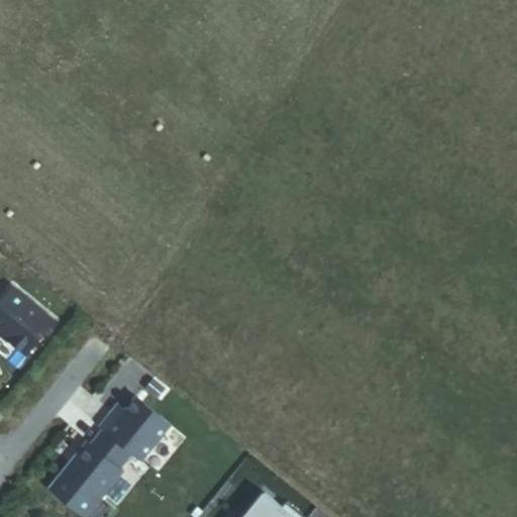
[(55,324),(12,290),(0,304),(0,334),(27,357),(55,324)]
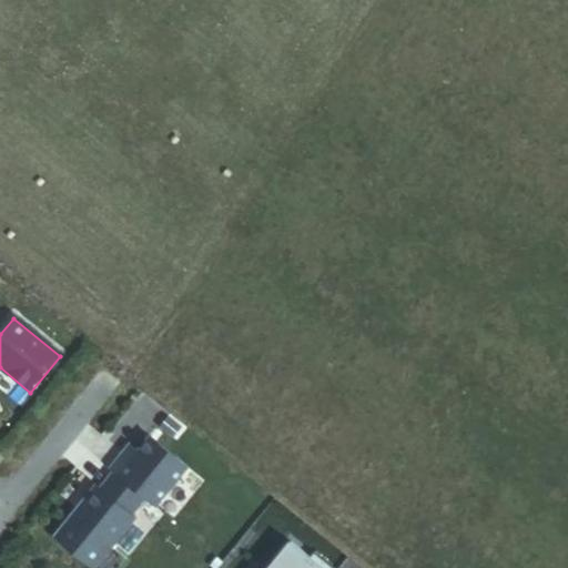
[(145,499),(156,507),(189,468),(152,438),(141,452),(132,462),(123,455),(111,470),(114,474),(145,499)]
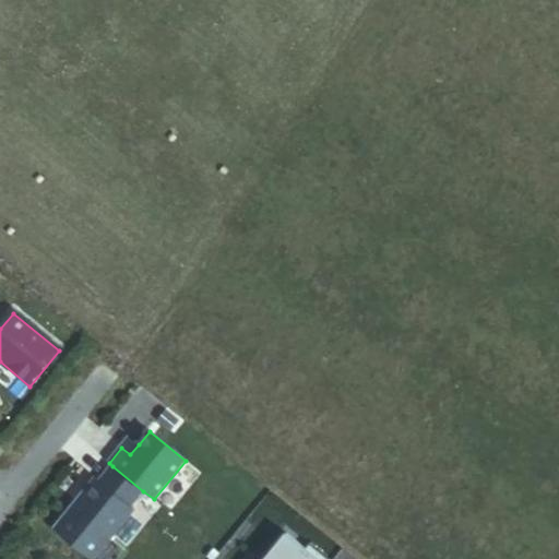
[(130,438),(121,448),(130,454),(139,444),(130,438)]
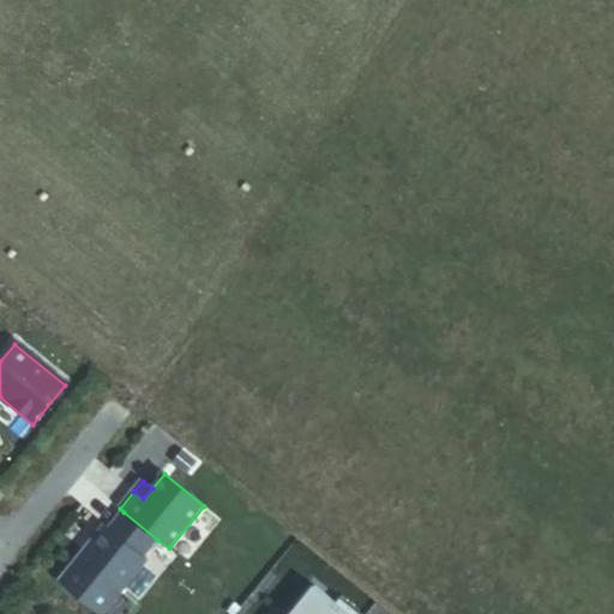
[(104,527),(60,582),(98,613),(103,613),(146,561),(143,558),(157,540),(124,512),(109,530),(104,527)]
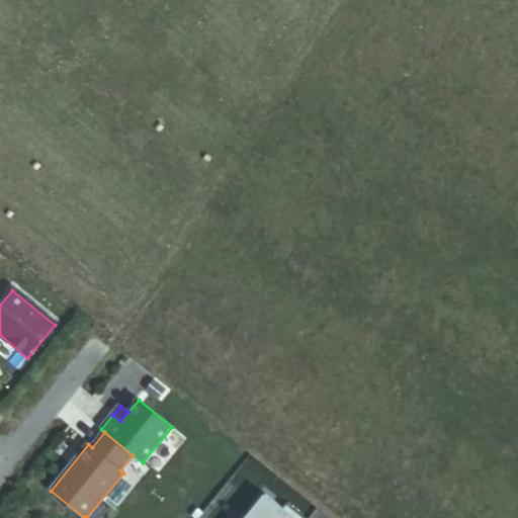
[(265,496),(247,517),(301,517),(285,506),(282,510),(265,496)]
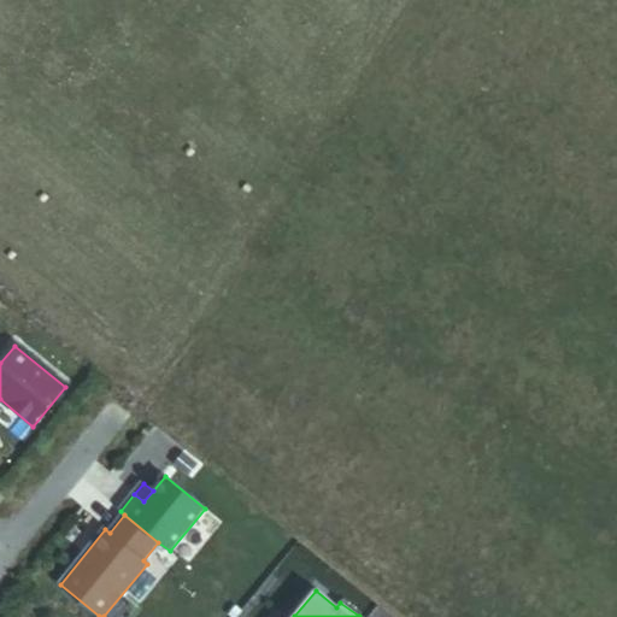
All buildings are outlined.
